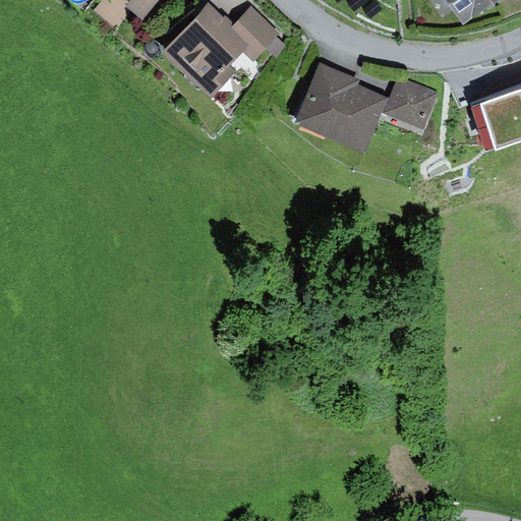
[(133,0),(127,7),(143,20),(161,0),(133,0)]
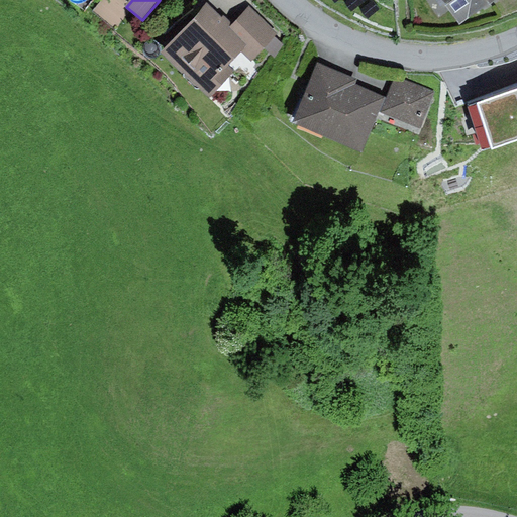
[(444,0),(461,24),(498,0),(444,0)]
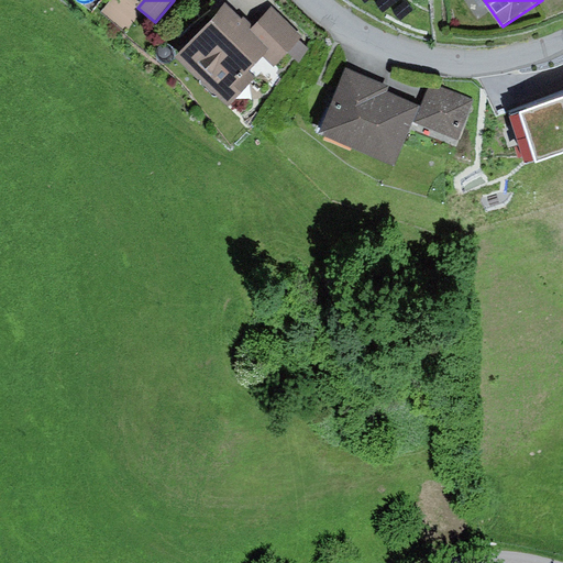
[(227,8),(178,59),(229,108),(257,78),(251,72),(272,50),(251,31),(227,8)]
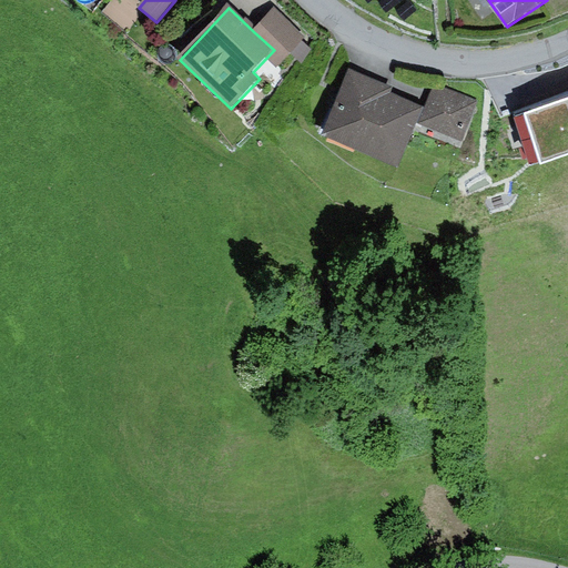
[(274,9),(253,31),(274,50),(287,62),(307,40),(274,9)]
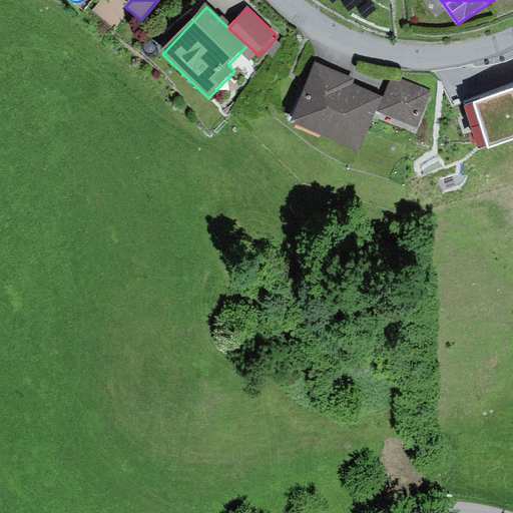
[(355,79),(314,62),(289,124),(360,153),(377,112),(383,97),(353,85),(355,79)]
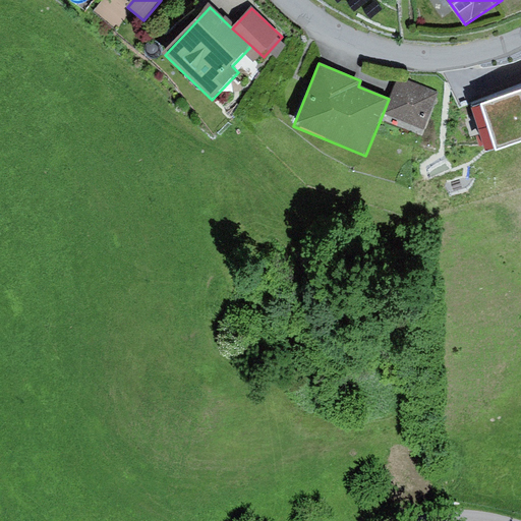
[(397,77),(389,99),(383,114),(424,130),(439,94),(397,77)]
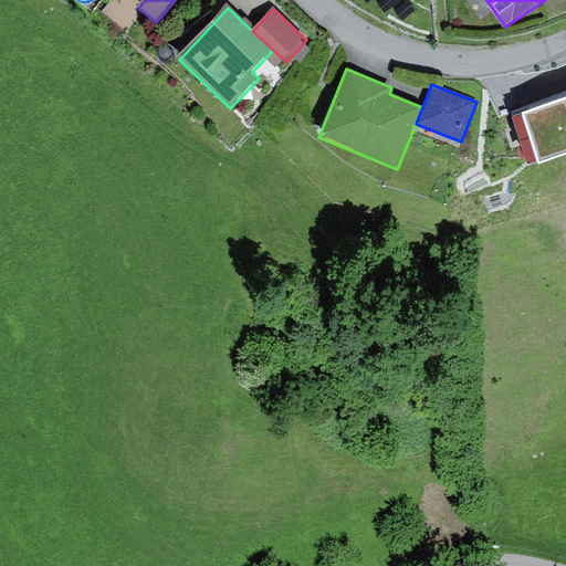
[(565,92),(512,112),(527,159),(565,146),(565,92)]
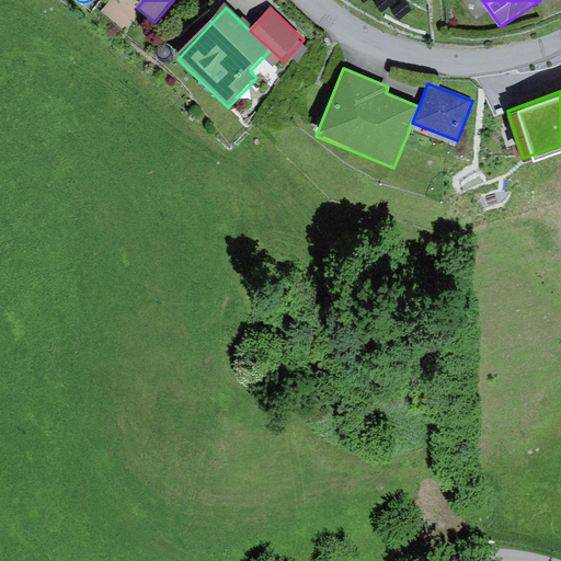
All buildings are outlined.
